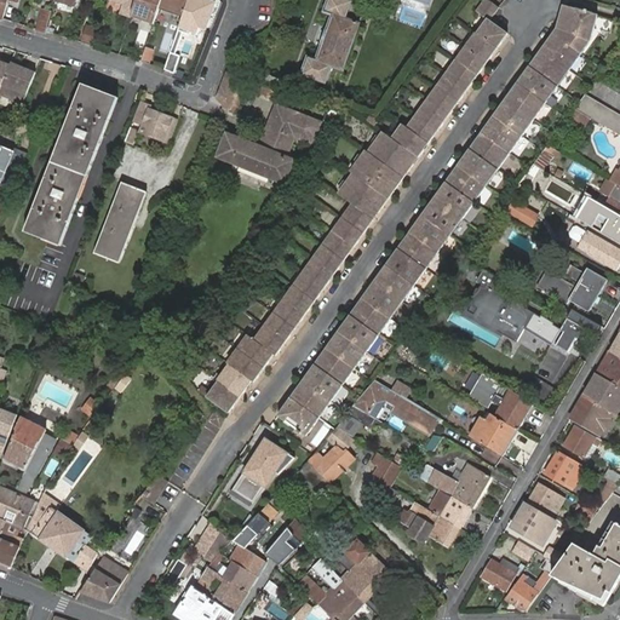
[(125,0),(121,11),(132,15),(133,11),(137,0),(125,0)]
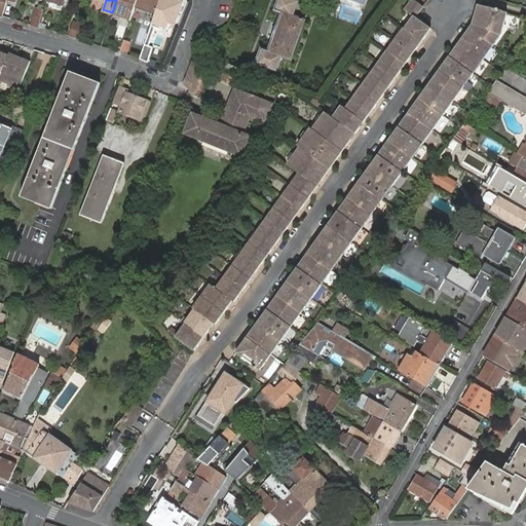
[(138,0),(116,0),(113,9),(112,12),(132,20),(136,6),(138,0)]
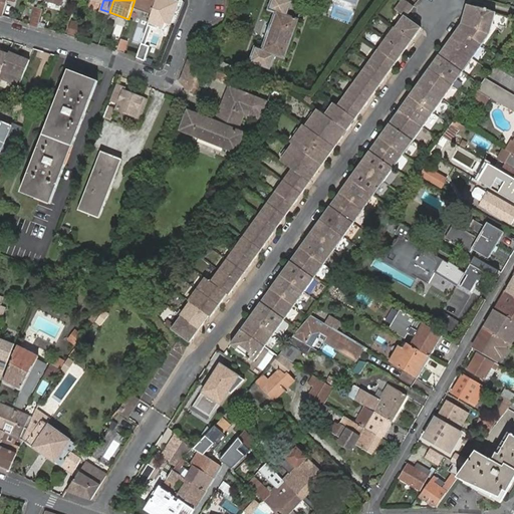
[(156,5),(142,0),(135,0),(133,6),(153,12),(153,11),(156,5)]
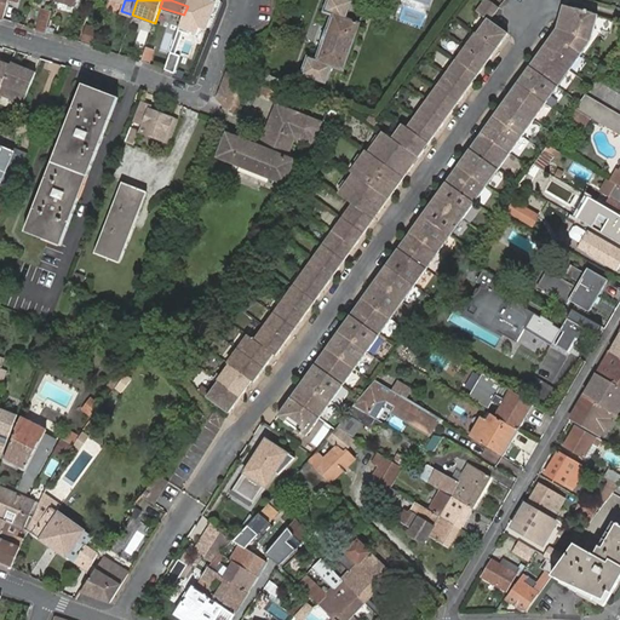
[(191,0),(188,15),(184,13),(184,15),(183,19),(176,39),(184,41),(190,26),(201,29),(201,27),(206,29),(216,3),(208,0),(191,0)]
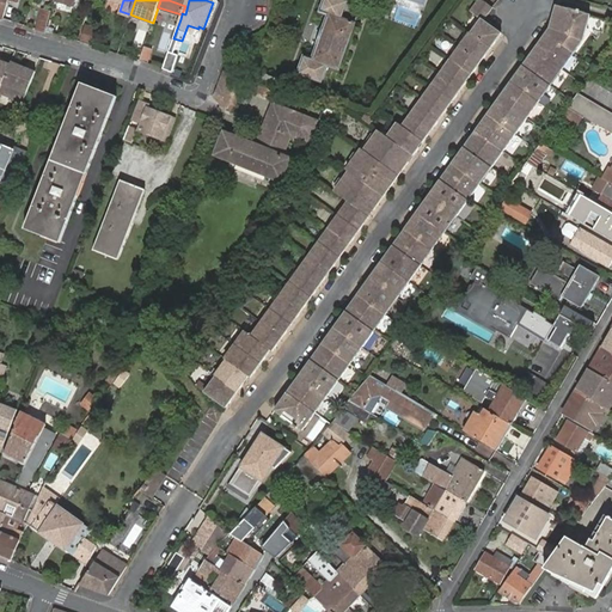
[(305,56),(299,74),(300,75),(304,77),(310,78),(323,83),(329,66),(340,71),(347,53),(349,42),(353,34),(354,30),(356,24),(352,22),(346,19),(342,18),(348,1),(342,0),(324,0),(320,12),(329,16),(324,29),(323,32),(319,43),(318,46),(313,60),(305,56)]
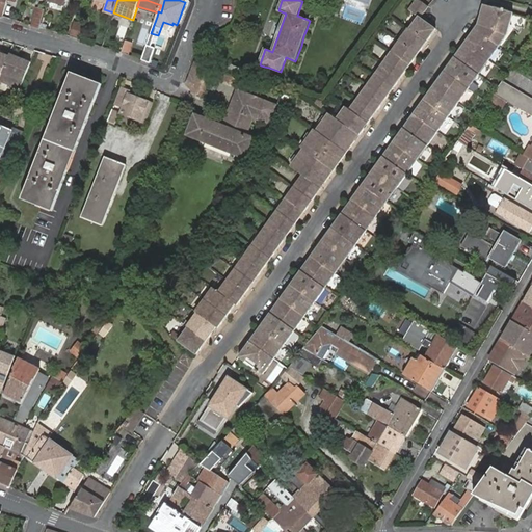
[(363,23),(369,0),(345,0),(341,17),(363,23)]
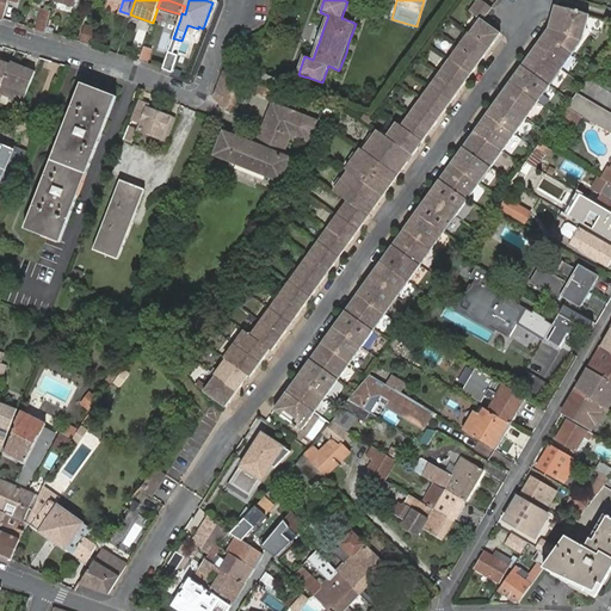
[(481,18),(483,20),(493,7),(482,0),(477,0),(470,11),(474,13),(481,18)]
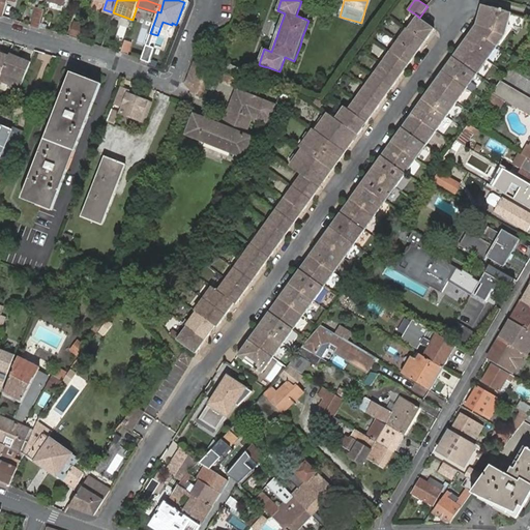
[(507,13),(508,11),(492,6),(481,4),(480,7),(491,9),(507,15),(507,13)]
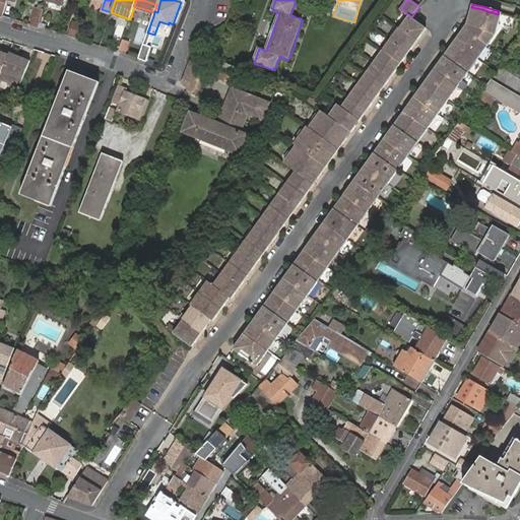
[(39,27),(40,26),(44,10),(37,7),(31,24),(39,27)]
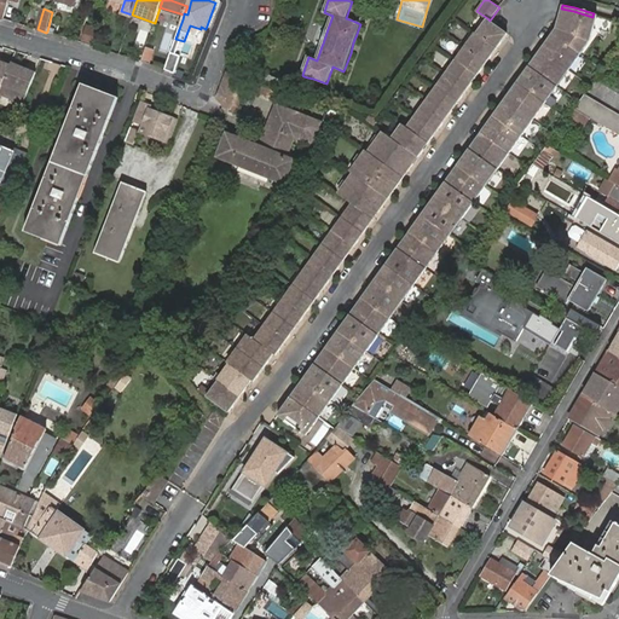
[(573,11),(561,9),(557,23),(557,24),(560,24),(559,28),(556,28),(555,29),(553,34),(580,55),(590,41),(594,28),(596,18),(593,17),(573,11)]
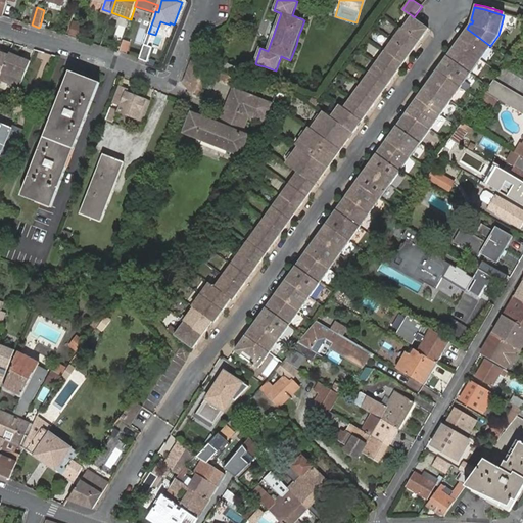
[(412,15),(402,29),(420,41),(429,28),(414,17),(412,15)]
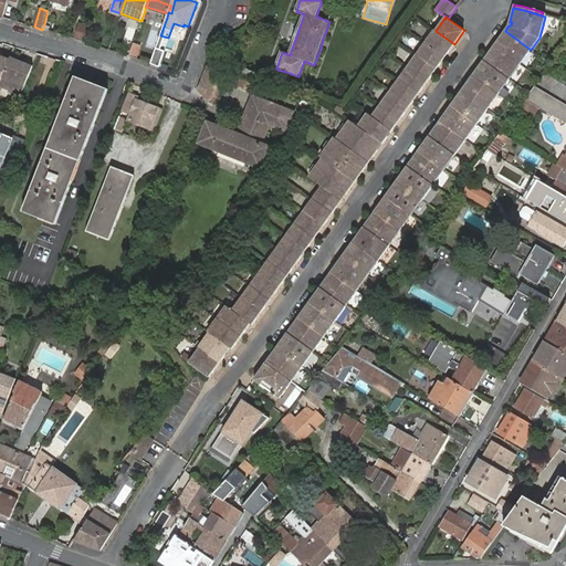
[(74,39),(86,42),(91,27),(79,23),(74,39)]
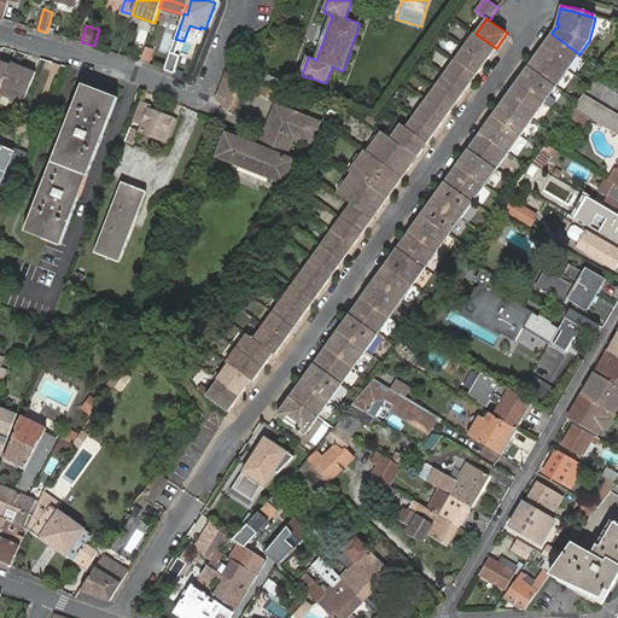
[(476,34),(466,47),(487,62),(496,48),(476,34)]
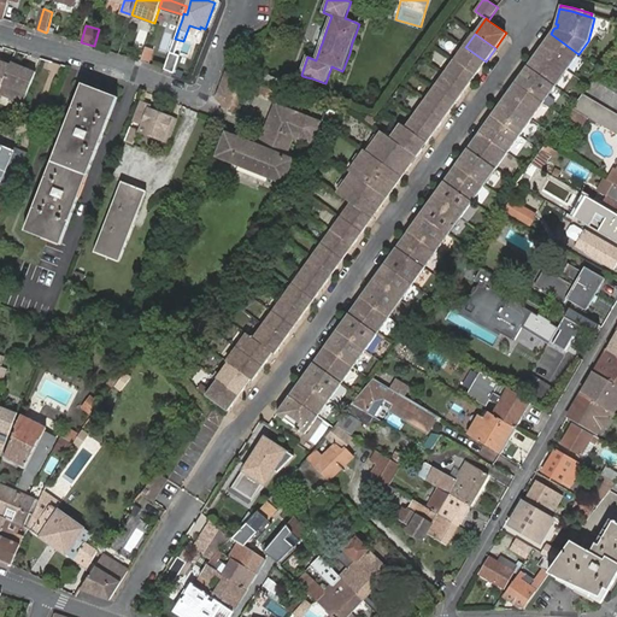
[(539,51),(566,70),(579,54),(551,34),(548,36),(551,37),(550,41),(547,39),(539,51)]
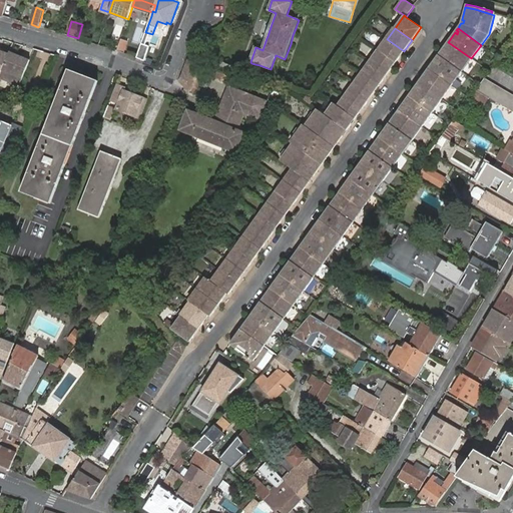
[(168,41),(171,34),(161,30),(158,37),(168,41)]
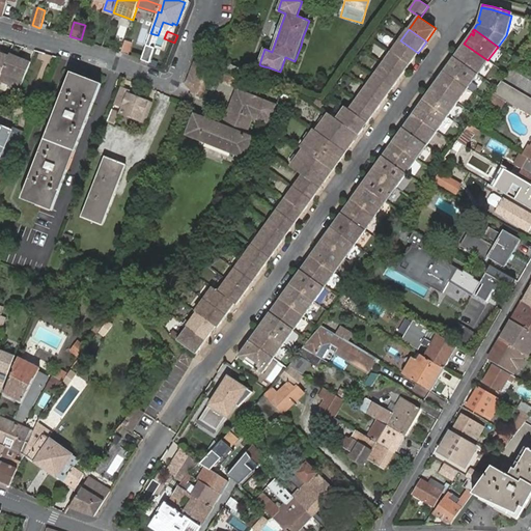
[(121,53),(129,55),(132,43),(126,40),(121,53)]
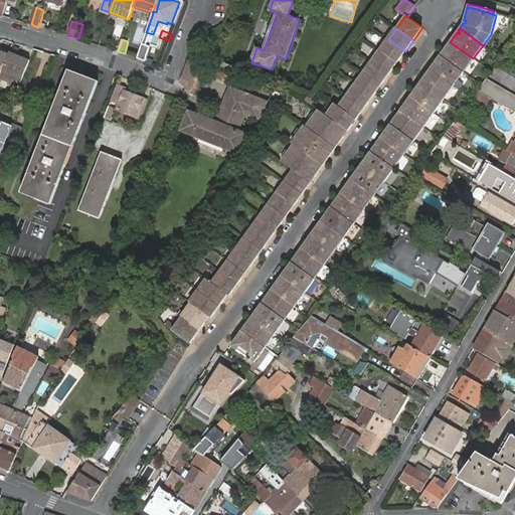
[(380,50),(397,62),(405,51),(388,39),(380,50)]
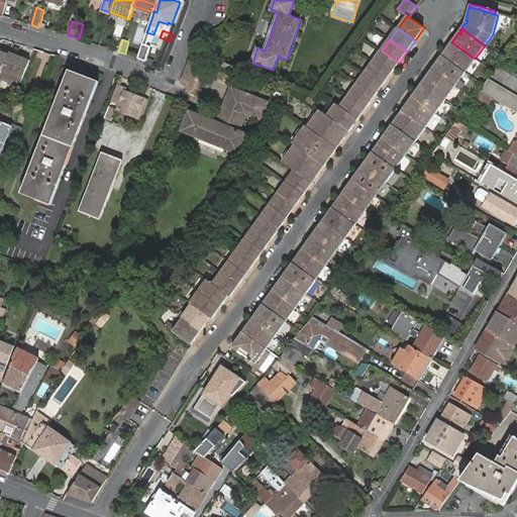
[(441,56),(466,73),(475,59),(451,42),(444,52),(446,54),(445,56),(443,54),(441,56)]
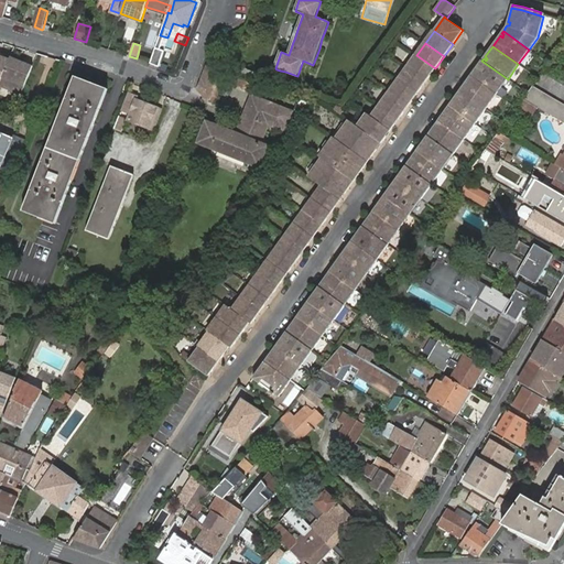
[(165,51),(155,47),(153,56),(150,64),(159,67),(165,51)]
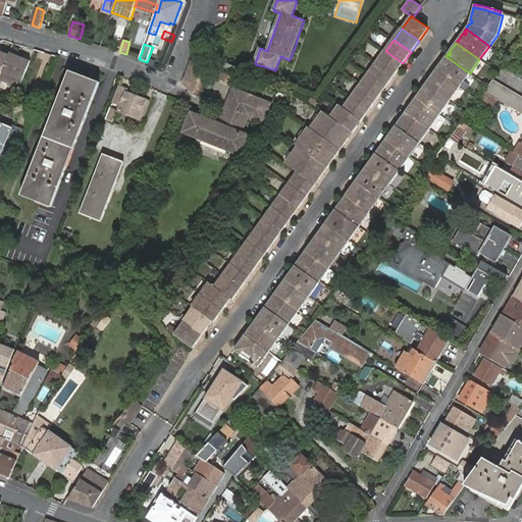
[(139,59),(142,52),(132,48),(129,55),(139,59)]
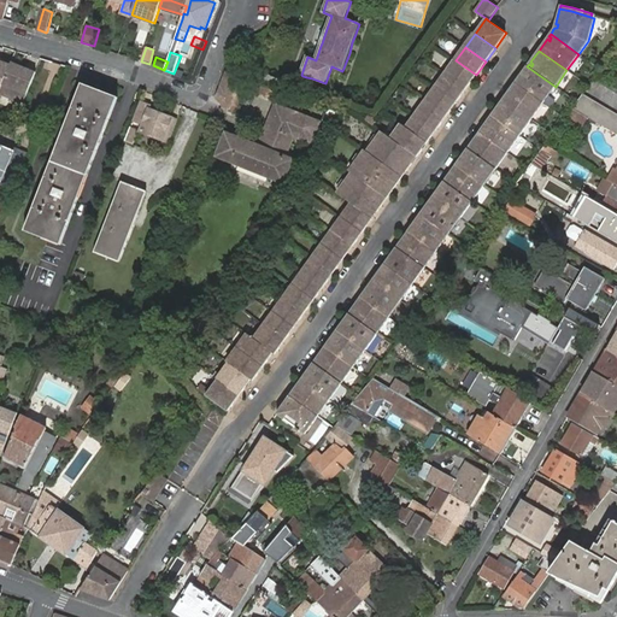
[(36,72),(0,60),(0,99),(25,107),(36,72)]
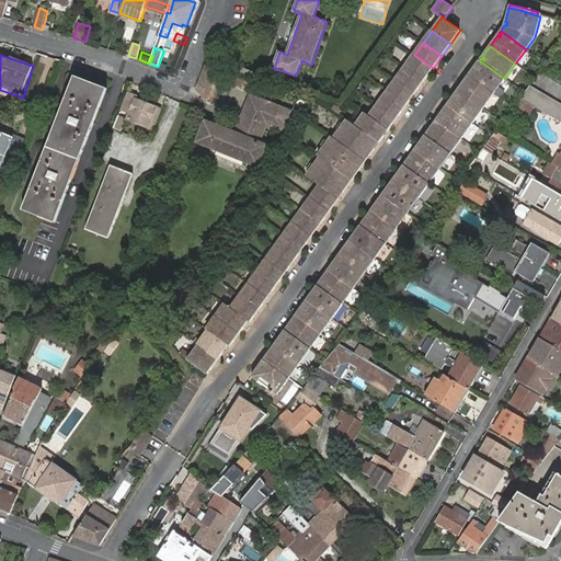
[(405,67),(424,80),(433,68),(414,55),(405,67)]
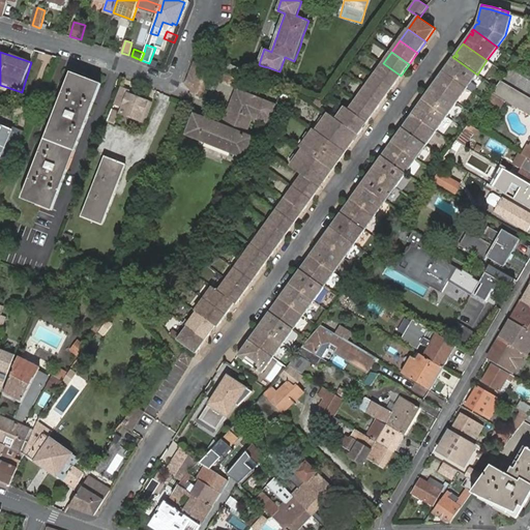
[(443,71),(467,88),(477,75),(452,57),(445,67),(447,68),(446,70),(444,69),(443,71)]
